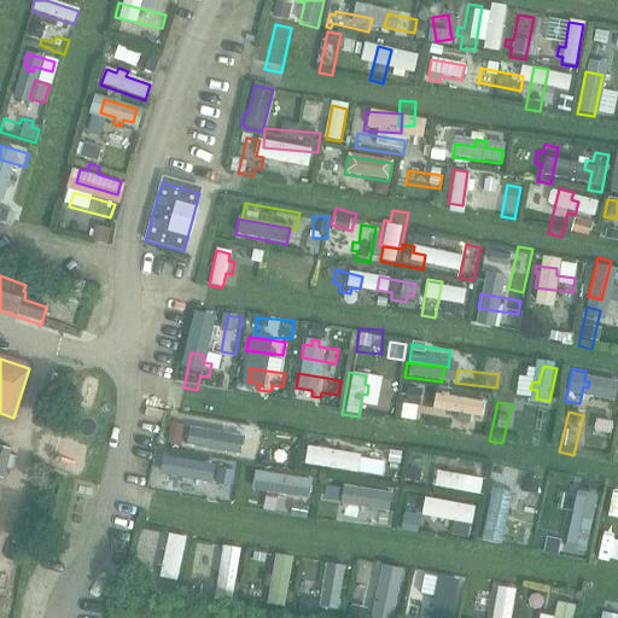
[(175,413),(167,447),(190,453),(194,436),(185,433),(190,417),(175,413)]
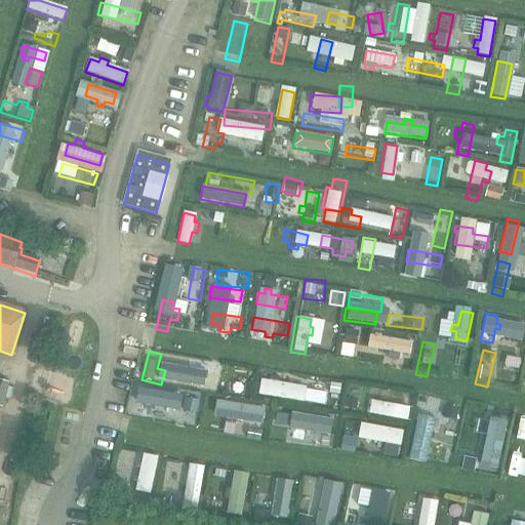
[(188,384),(217,389),(219,376),(206,374),(206,369),(197,367),(196,372),(190,371),(188,384)]
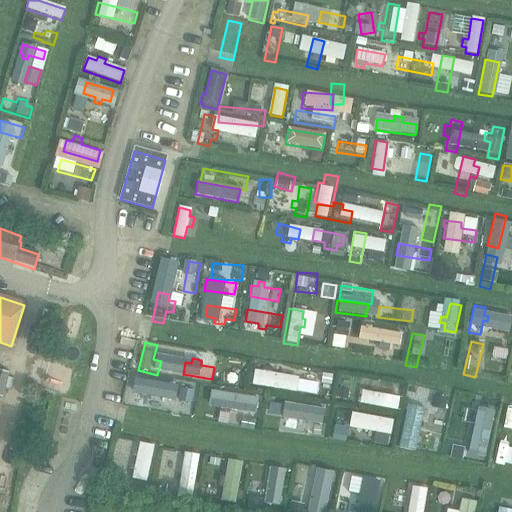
[(226,380),(259,386),(260,374),(244,372),(245,367),(235,366),(235,370),(228,369),(226,380)]
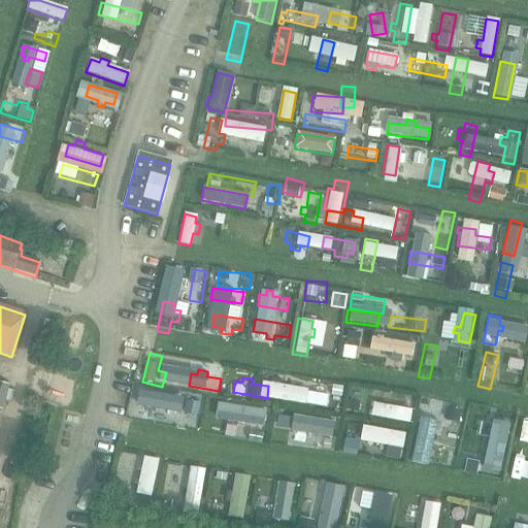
[(0,409),(9,387),(0,384),(0,409)]
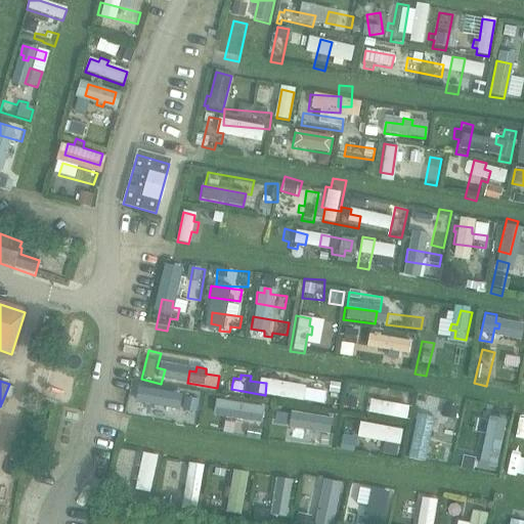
[(280,396),(305,402),(307,391),(292,388),(293,382),(286,381),(285,386),(282,386),(280,396)]
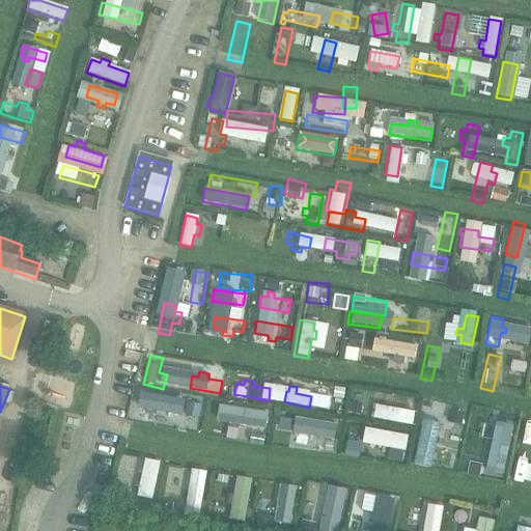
[(182,404),(141,395),(138,406),(178,416),(182,404)]
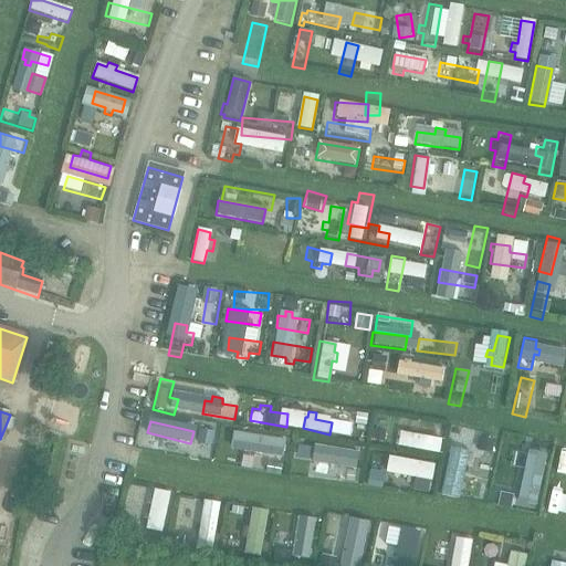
[(384,429),(352,425),(349,437),(381,441),(384,429)]
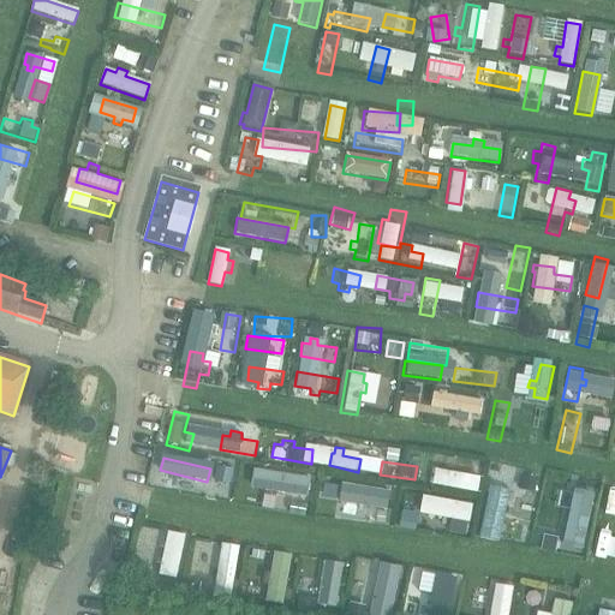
[(533,505),(542,469),(527,465),(521,489),(515,488),(512,501),(533,505)]
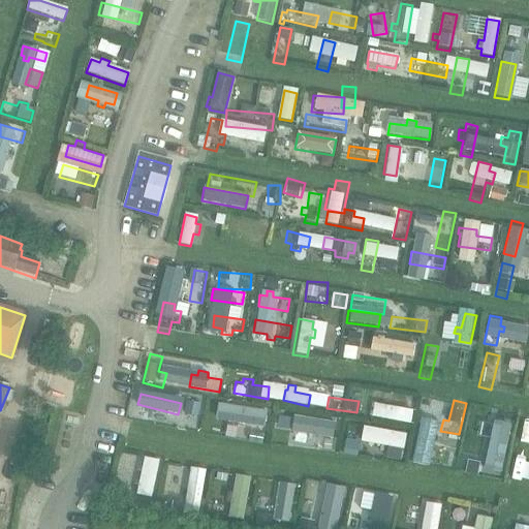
[(372,417),(410,425),(412,411),(390,407),(391,404),(384,403),(384,406),(374,405),(372,417)]
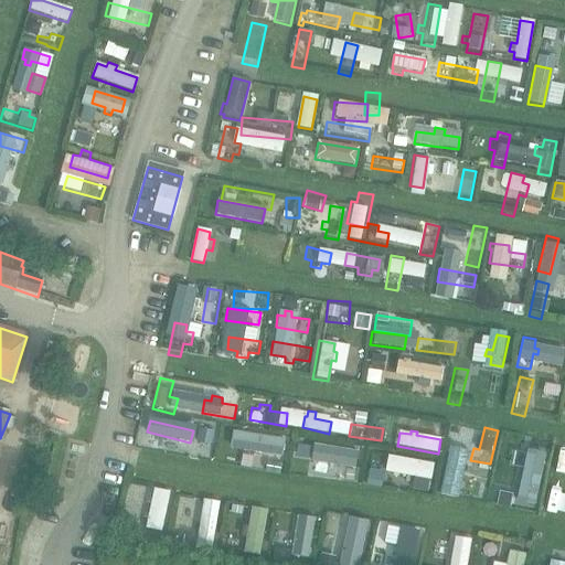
[(288,444),(252,436),(249,449),(286,456),(288,444)]
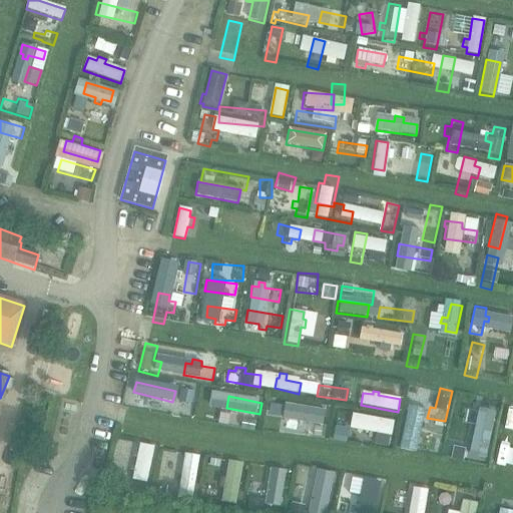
[(489,426),(495,398),(483,396),(480,410),(477,410),(476,415),(479,415),(477,423),(489,426)]
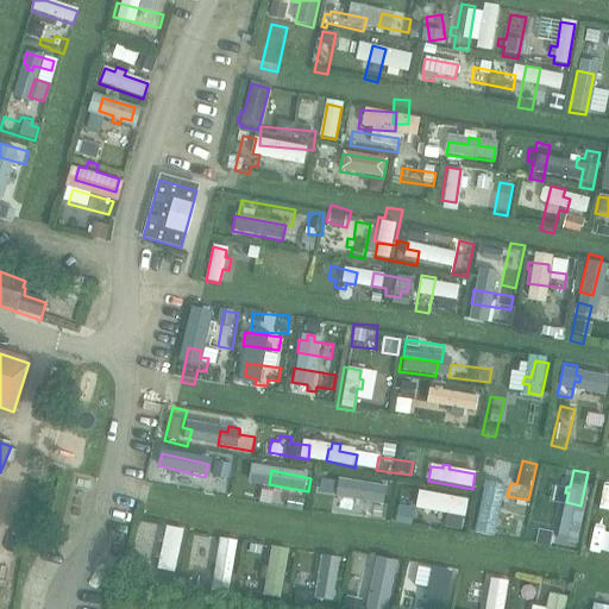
[(362,487),(322,478),(319,494),(358,502),(362,487)]
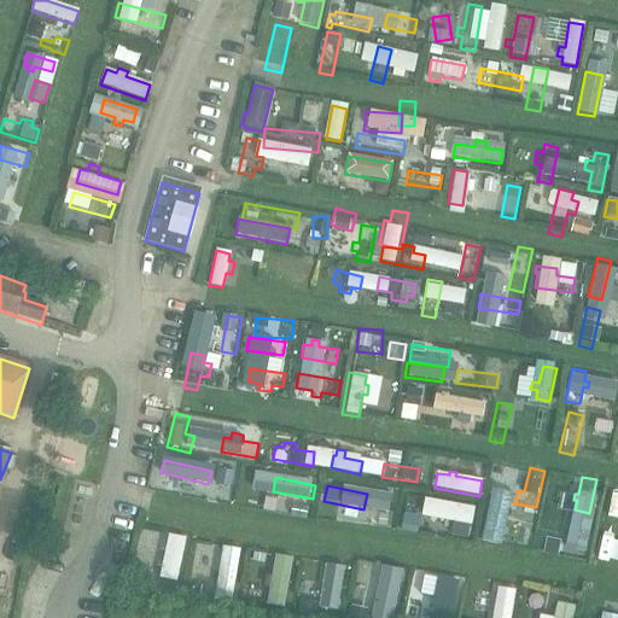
[(417,501),(384,493),(382,506),(414,513),(417,501)]
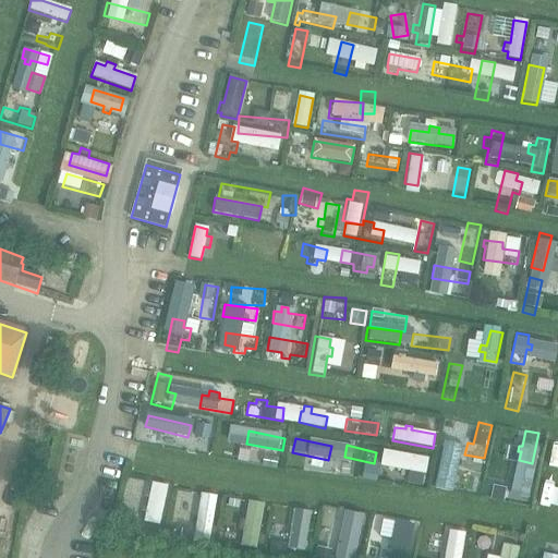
[(429,459),(400,453),(398,465),(415,469),(414,473),(420,474),(421,470),(428,471),(429,459)]
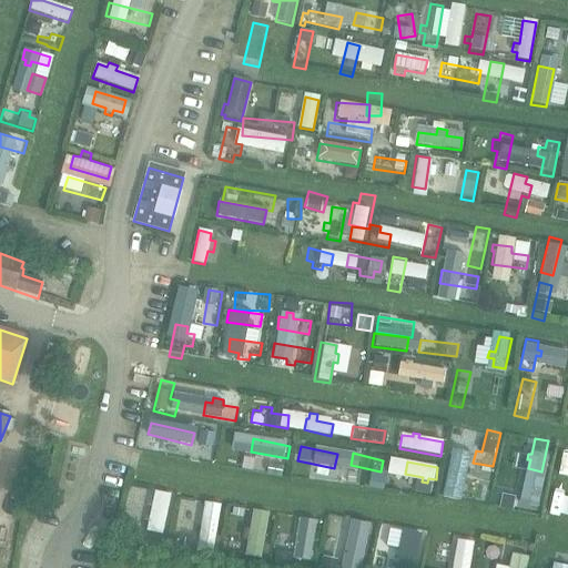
[(457,485),(489,493),(493,482),(459,474),(457,485)]
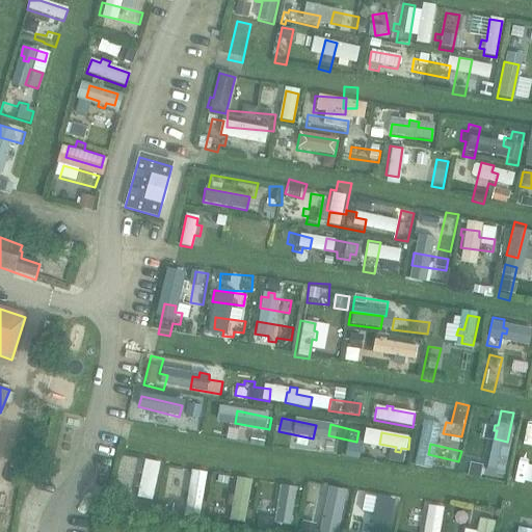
[(471,444),(464,477),(476,479),(478,469),(484,470),(485,463),(479,461),(482,446),(471,444)]
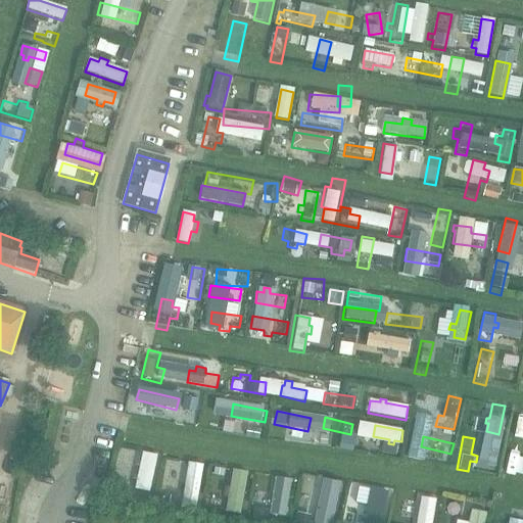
[(160,476),(165,444),(150,442),(146,474),(160,476)]
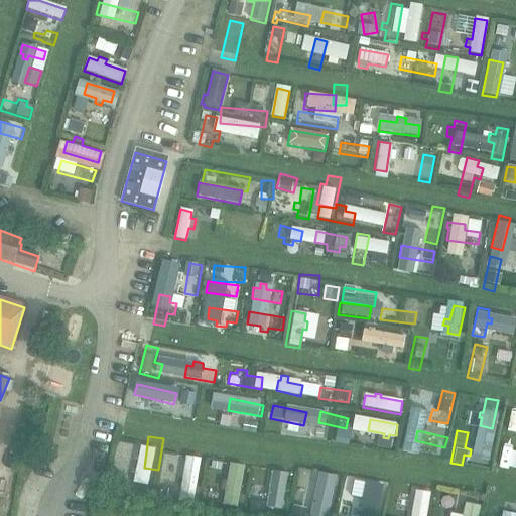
[(126,440),(120,469),(132,471),(137,442),(126,440)]
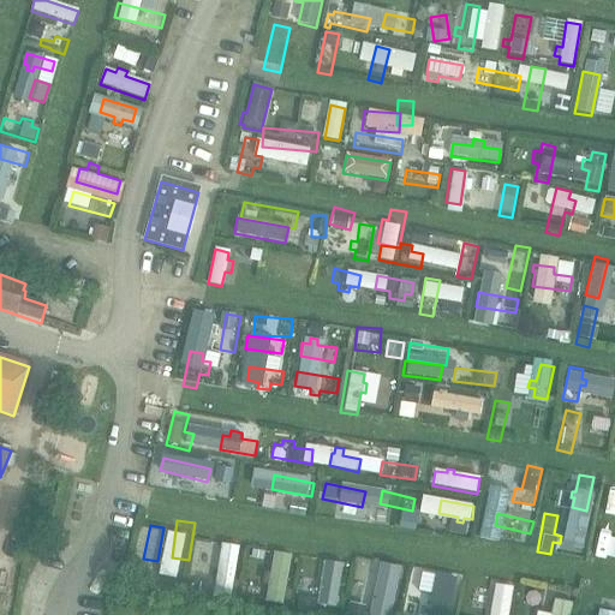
[(287,598),(294,557),(281,555),(276,581),(269,580),(268,591),(274,592),(274,596),(287,598)]
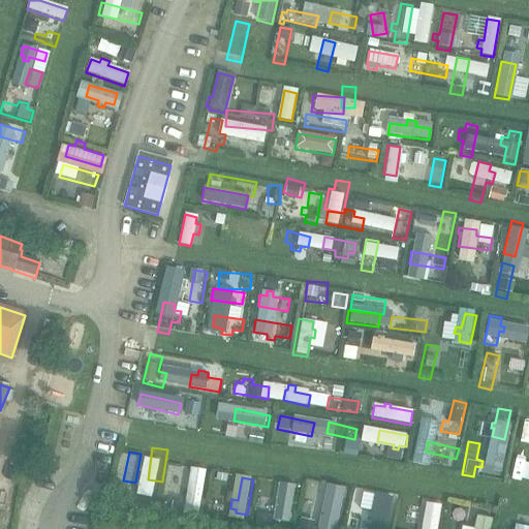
[(164,496),(203,501),(205,488),(183,485),(183,480),(174,479),(174,484),(166,483),(164,496)]
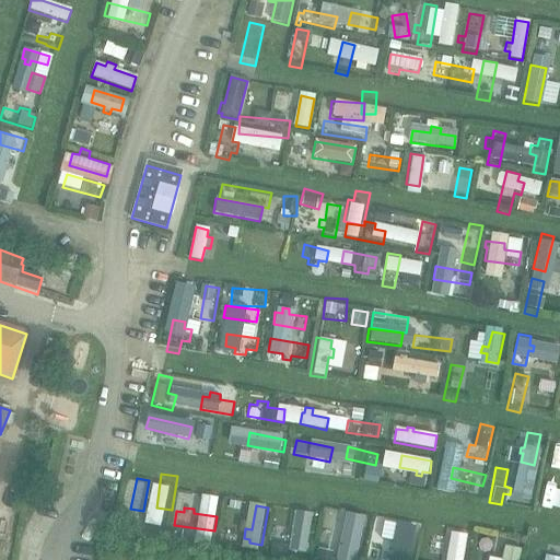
[(305,524),(275,521),(273,533),(304,536),(305,524)]
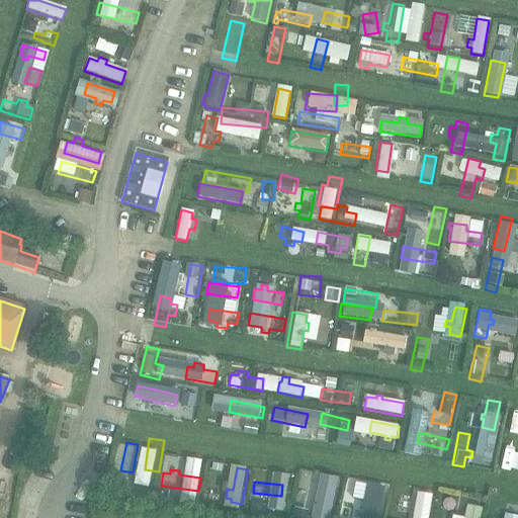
[(330,510),(335,485),(325,483),(323,489),(318,488),(315,501),(321,502),(319,508),(330,510)]
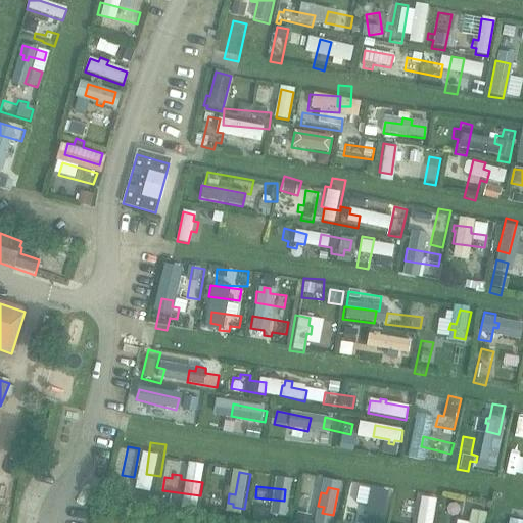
[(375,489),(367,522),(378,522),(385,492),(375,489)]
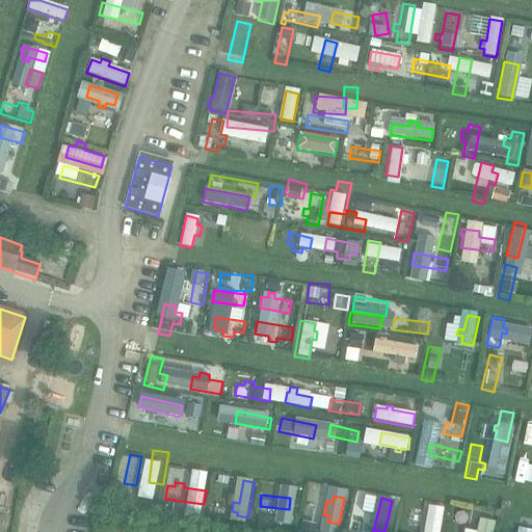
[(440,531),(445,506),(432,504),(429,523),(424,522),(421,531),(440,531)]
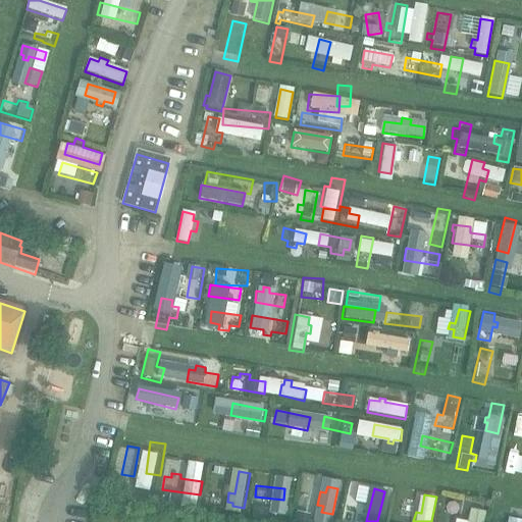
[(472,498),(467,521),(478,521),(483,500),(472,498)]
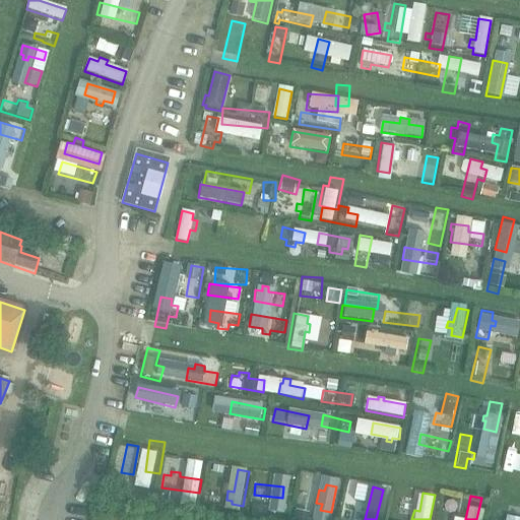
[(20,509),(19,519),(37,519),(38,510),(20,509)]
